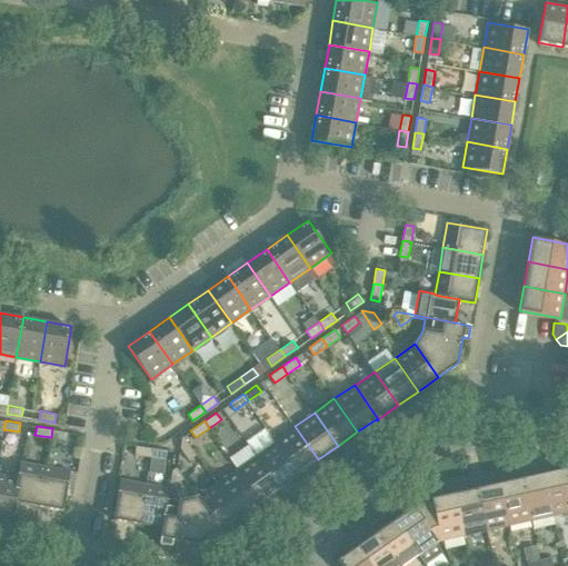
[(318,459),(295,426),(275,439),(299,475),(300,474),(300,473),(318,459)]
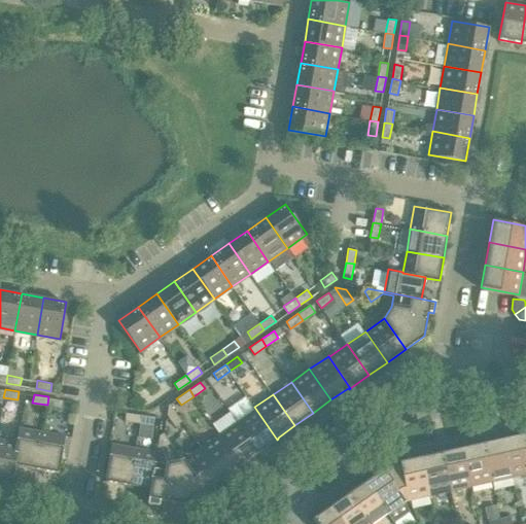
[(62,408),(63,399),(48,396),(47,405),(62,408)]
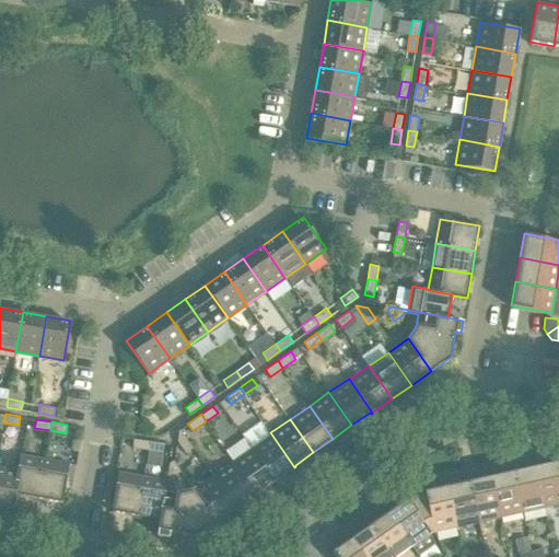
[(193,447),(181,429),(179,429),(177,440),(179,443),(186,451),(193,447)]
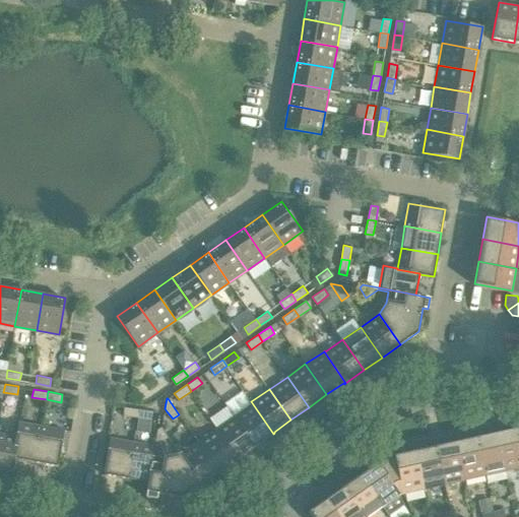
[(273,434),(251,401),(250,402),(251,403),(235,415),(256,446),(273,434)]
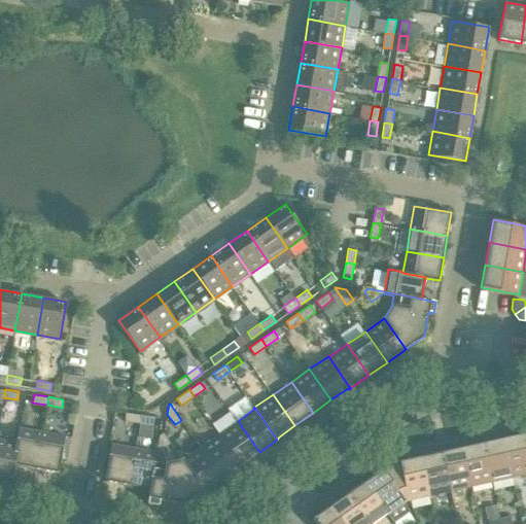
[(139,422),(140,414),(126,412),(125,420),(139,422)]
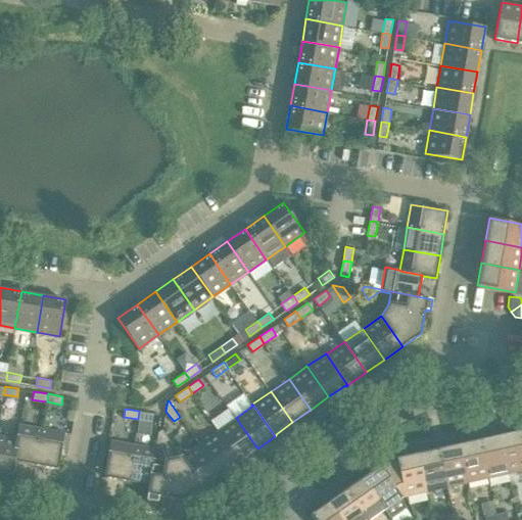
[(152,421),(153,413),(139,411),(138,419),(152,421)]
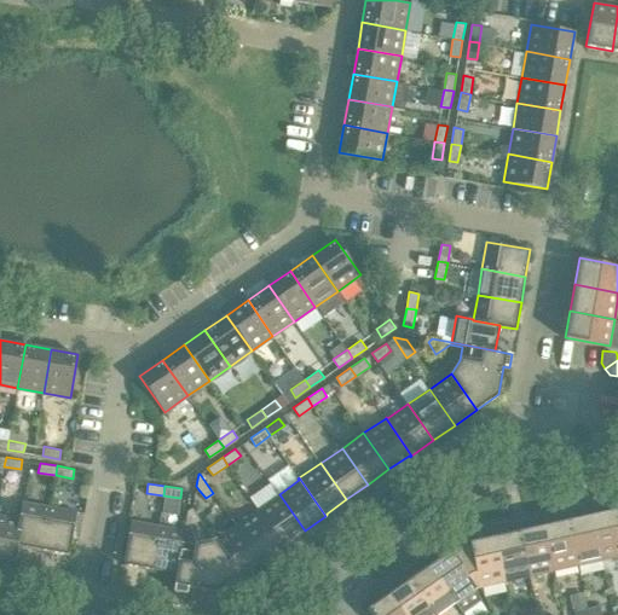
[(305,531),(279,494),(258,509),(283,545),(305,531)]
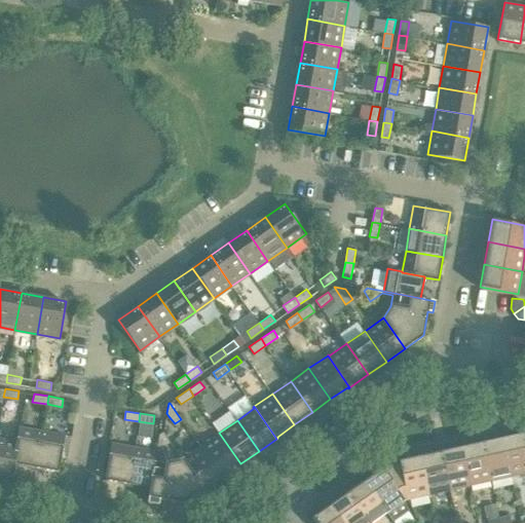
[(36,468),(42,431),(20,426),(16,441),(17,441),(14,463),(15,463),(36,468)]
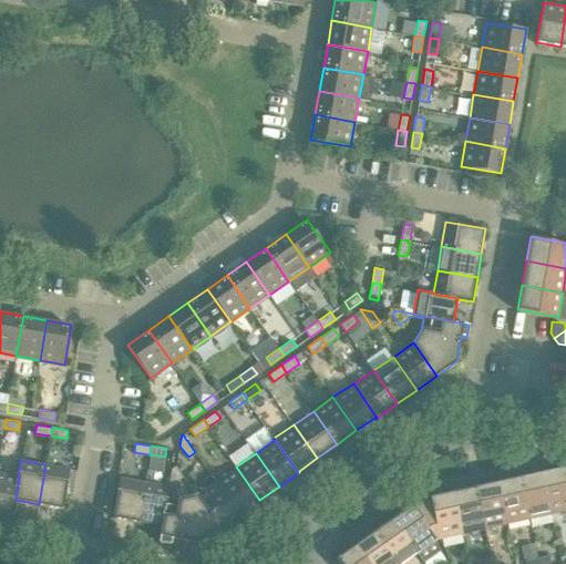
[(63,508),(71,468),(45,464),(39,504),(63,508)]
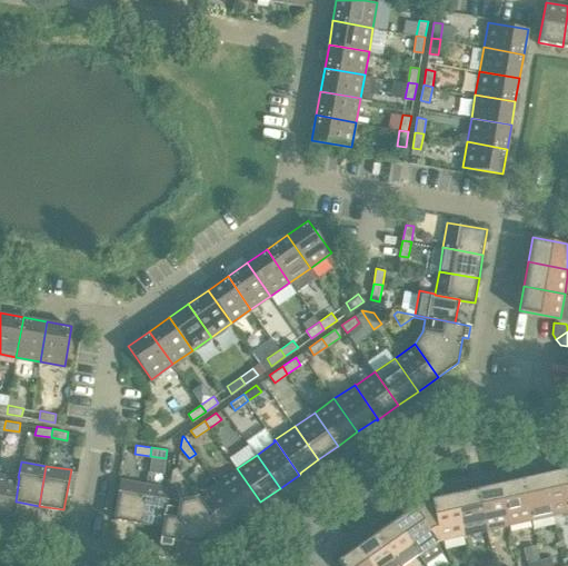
[(220,530),(197,497),(181,499),(169,498),(171,486),(185,477),(177,466),(172,468),(169,487),(162,528),(159,543),(172,545),(173,540),(199,545),(220,530)]
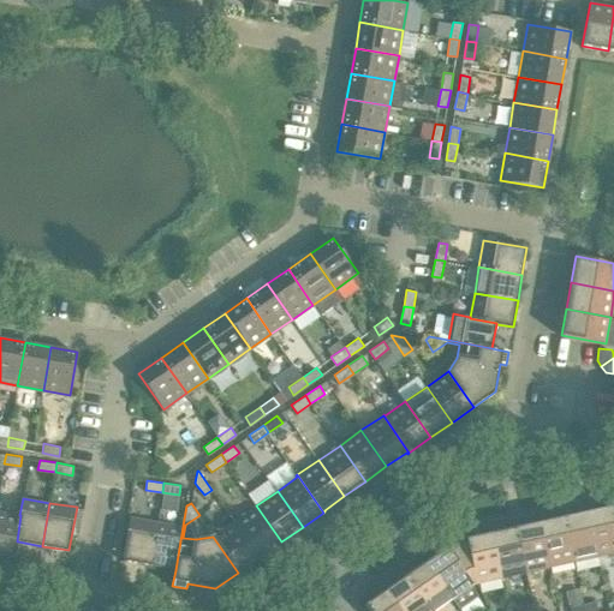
[(281,541),(256,505),(234,521),(260,557),(281,541)]
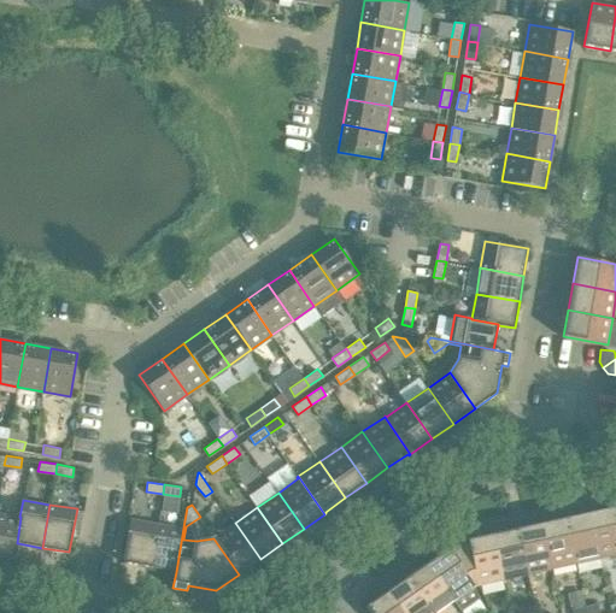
[(615,508),(591,513),(600,556),(615,553),(615,508)]
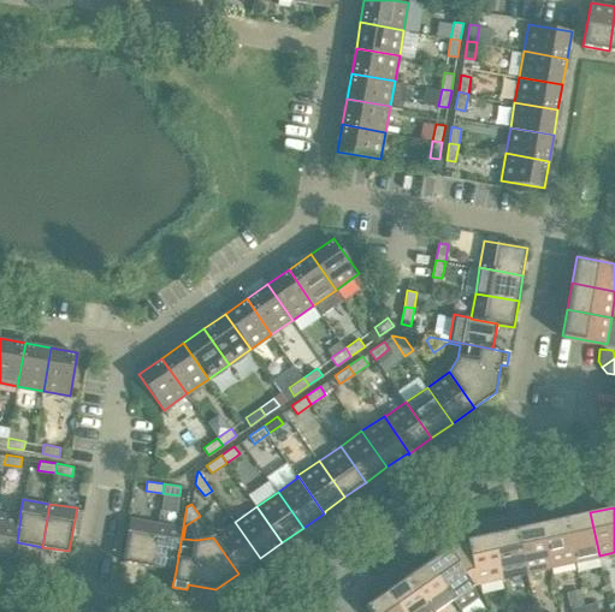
[(21,516),(19,516),(0,511),(0,556),(15,559),(18,542),(17,542),(21,516)]
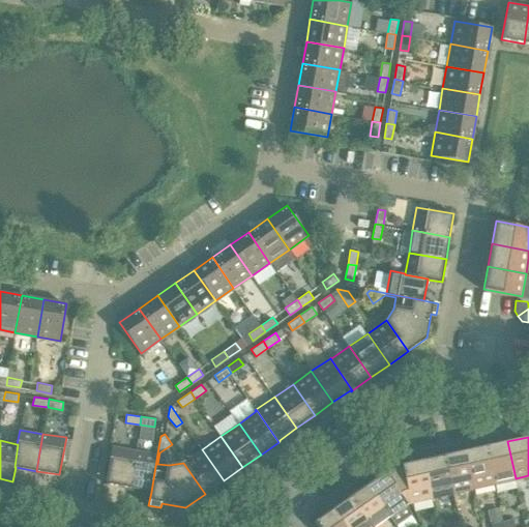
[(516,478),(507,441),(487,446),(495,484),(516,478)]
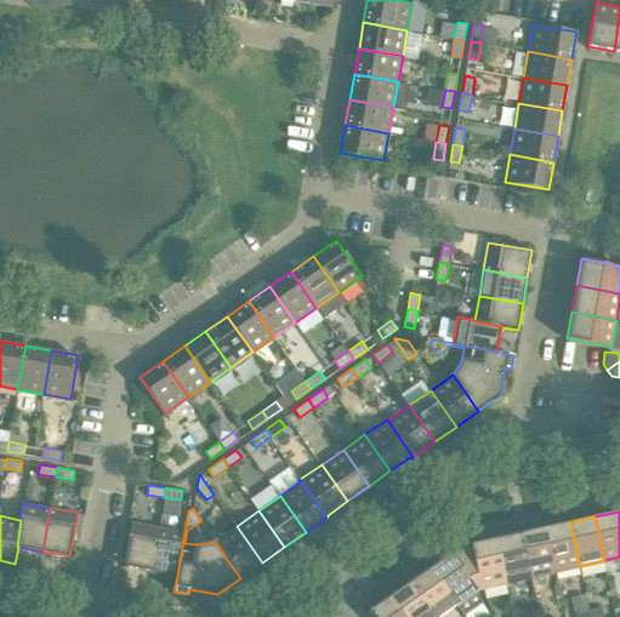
[(151,570),(159,526),(132,521),(124,565),(151,570)]
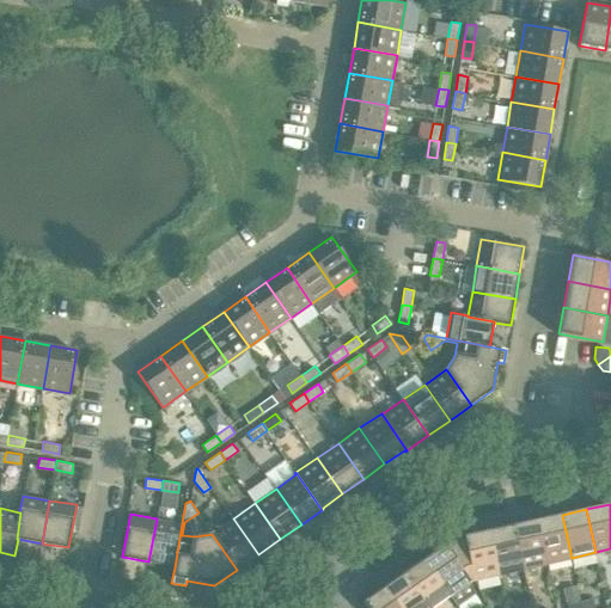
[(572,558),(562,515),(538,520),(548,563),(572,558)]
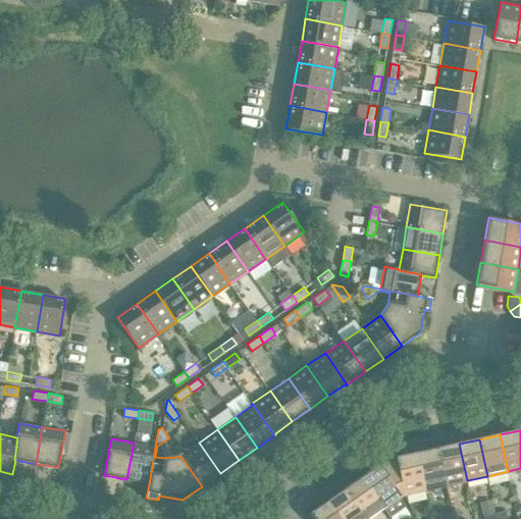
[(126,479),(149,484),(155,447),(134,443),(126,479)]
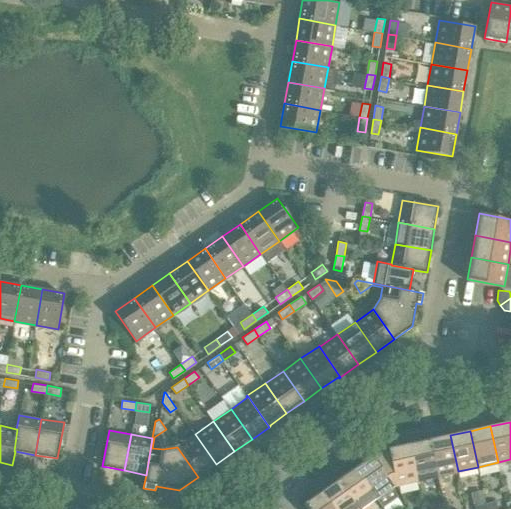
[(216,464),(195,434),(177,447),(198,477),(216,464)]
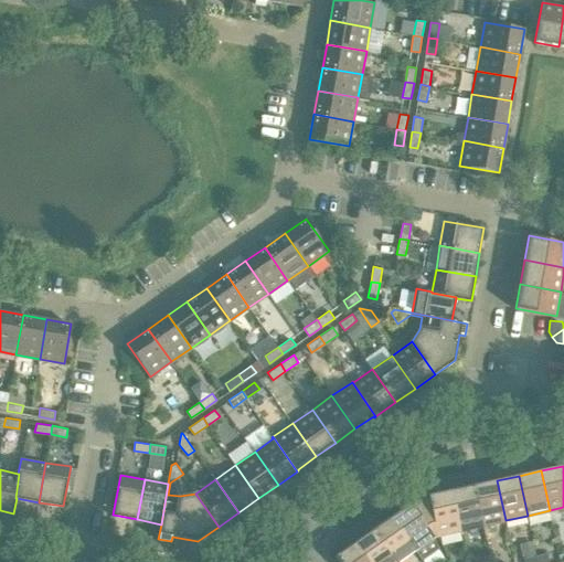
[(506,520),(497,480),(474,486),(482,526),(506,520)]
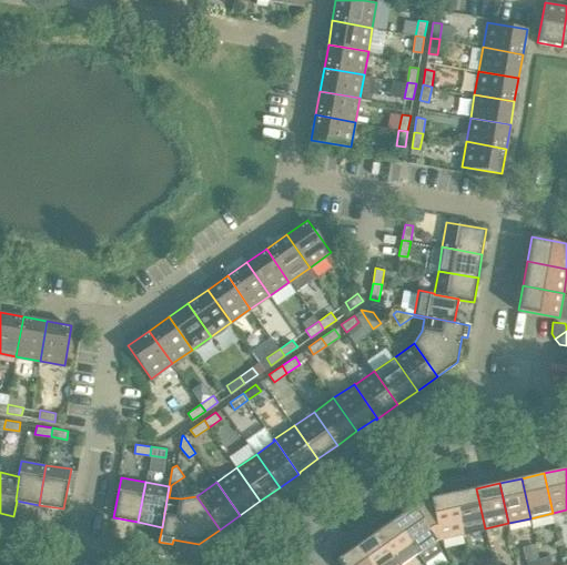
[(485,528),(476,488),(454,493),(463,533),(485,528)]
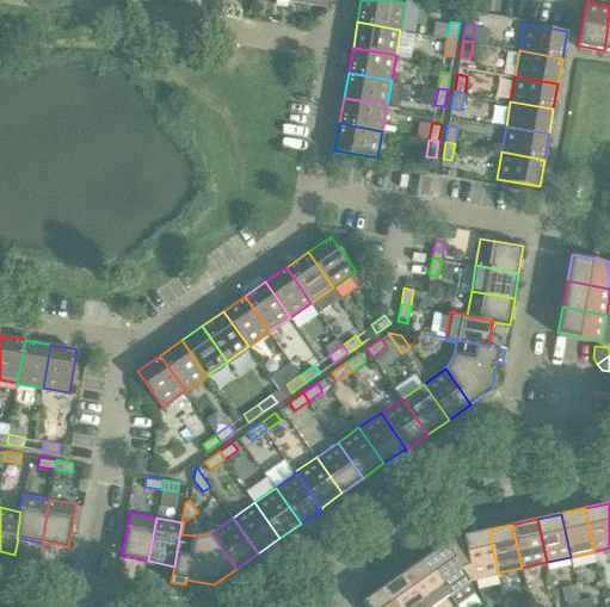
[(498,573),(488,530),(464,534),(474,578),(498,573)]
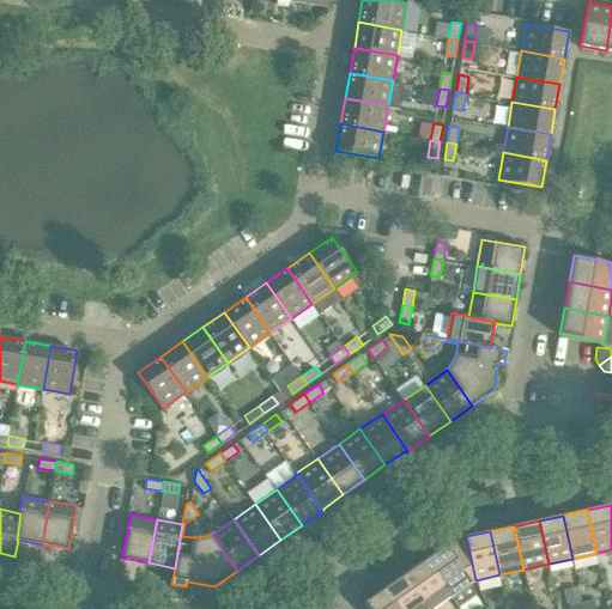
[(476,580),(466,536),(465,537),(466,539),(448,546),(447,544),(426,559),(452,596),(450,596),(458,606),(476,594),(472,582),(476,580)]
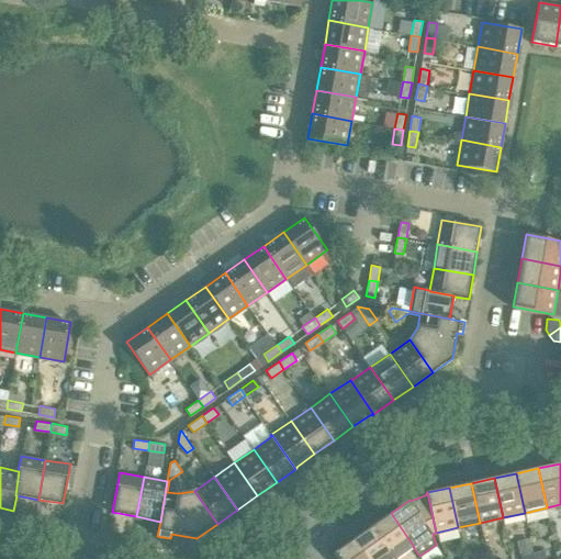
[(414,547),(391,513),(372,527),(394,558),(395,558),(413,547),(414,547)]
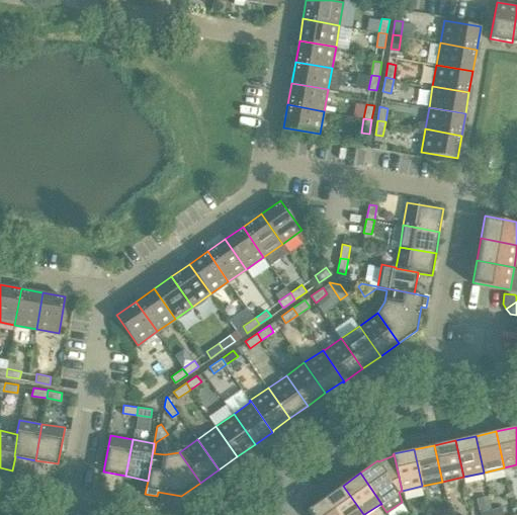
[(363,514),(343,486),(326,497),(338,514),(363,514)]
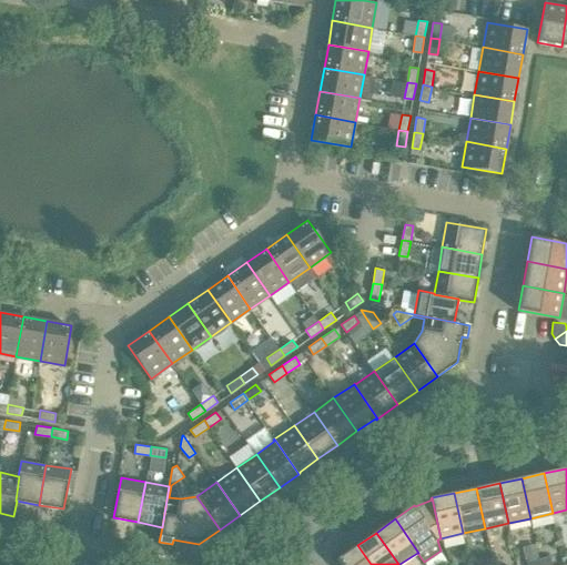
[(371,564),(357,545),(338,560),(342,564),(371,564)]
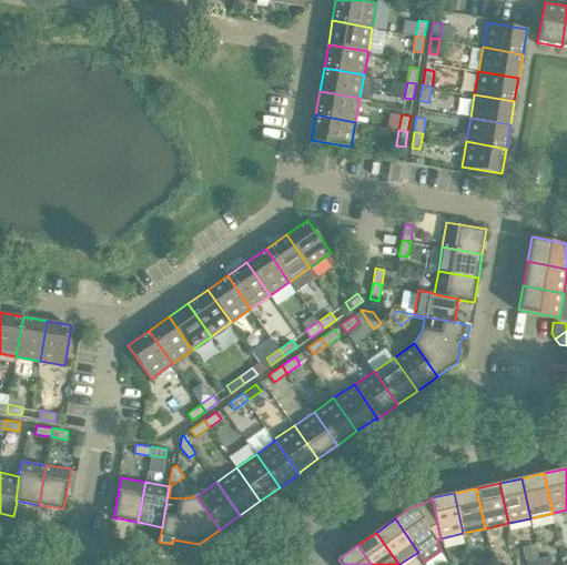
[(552,564),(550,555),(538,557),(539,564),(552,564)]
